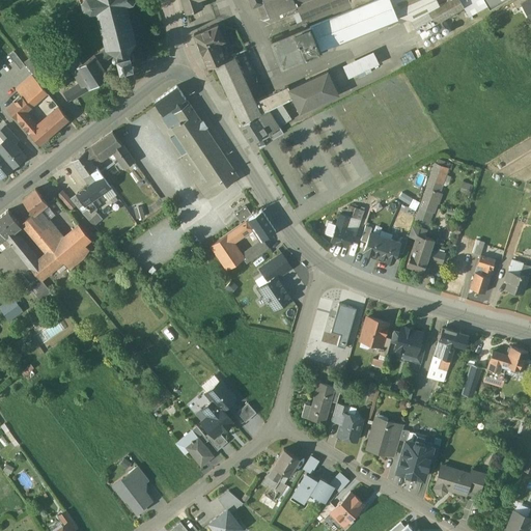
[(82,0),(82,1),(82,2),(80,2),(80,3),(81,3),(82,8),(81,9),(82,11),(84,10),(85,12),(88,14),(88,16),(90,16),(91,14),(95,12),(106,50),(107,50),(114,55),(115,56),(116,58),(112,62),(118,65),(118,68),(132,65),(131,61),(133,60),(134,58),(133,56),(132,55),(129,55),(129,52),(134,42),(126,5),(131,3),(132,4),(134,3),(133,2),(133,0),(82,0)]
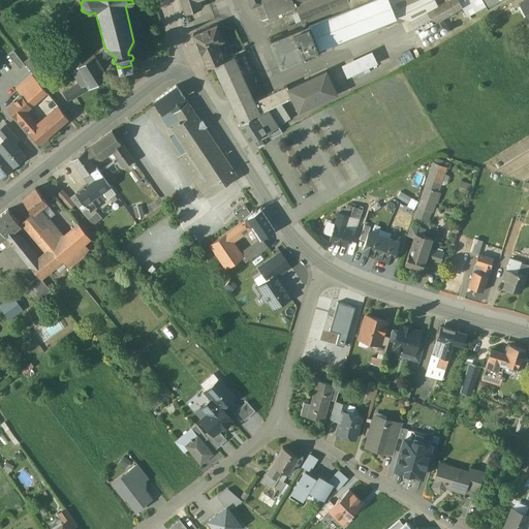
[(180,0),(185,17),(195,12),(199,11),(195,0),(180,0)]
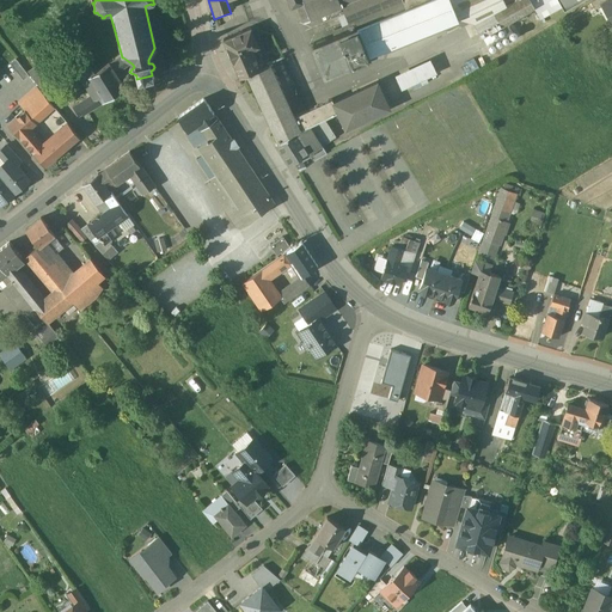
[(286,0),(289,8),(295,6),(303,22),(340,7),(355,0),(286,0)]
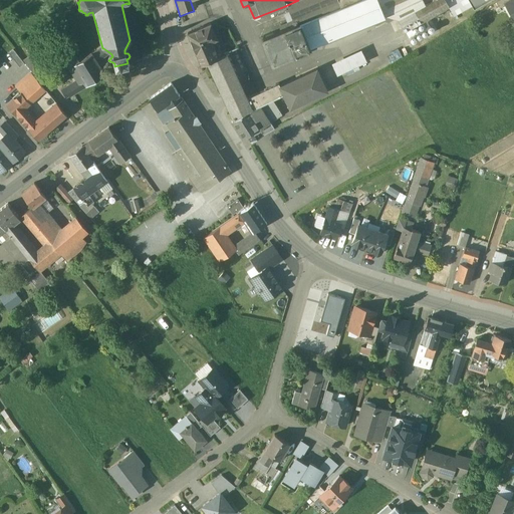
[(337,0),(298,0),(285,6),(293,26),(298,24),(340,6),(337,0)]
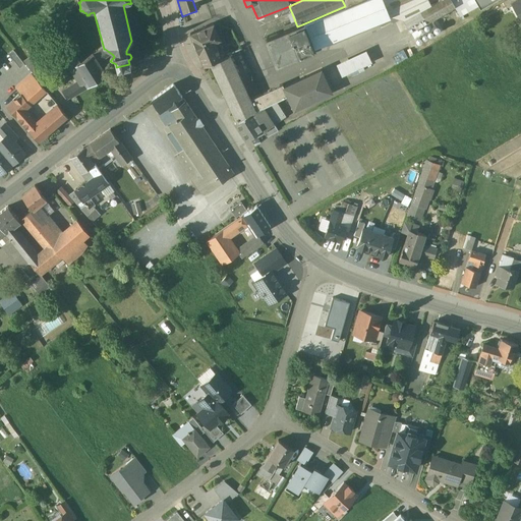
[(345,6),(302,24),(312,48),(389,16),(383,0),(359,0),(345,6)]
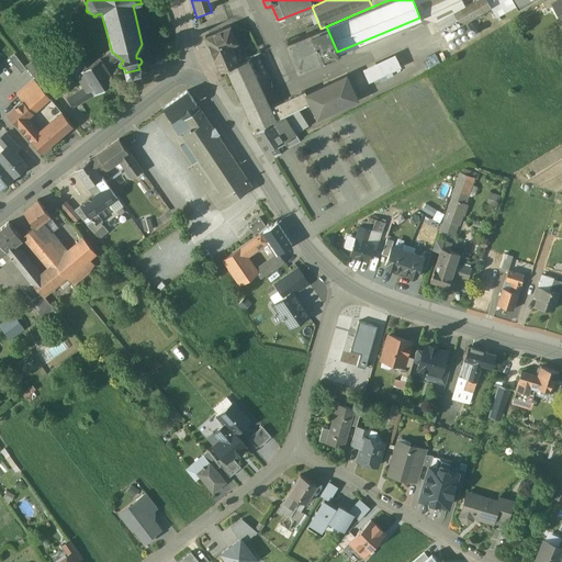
[(461,0),(464,4),(452,11),(460,25),(478,15),(478,17),(479,17),(481,15),(480,14),(489,9),(504,0),(461,0)]
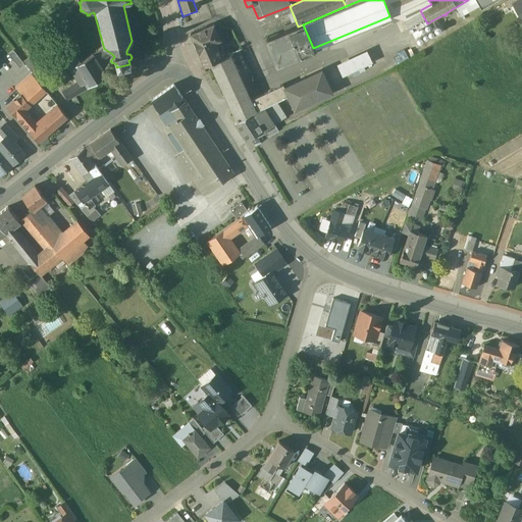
[(496,0),(468,0),(454,8),(460,18),(479,7),(480,9),(496,0)]
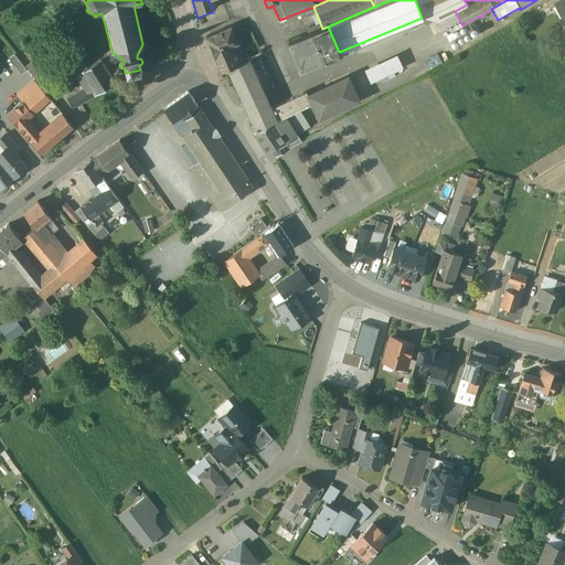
[(551,0),(545,4),(550,11),(557,6),(557,4),(564,0),(551,0)]
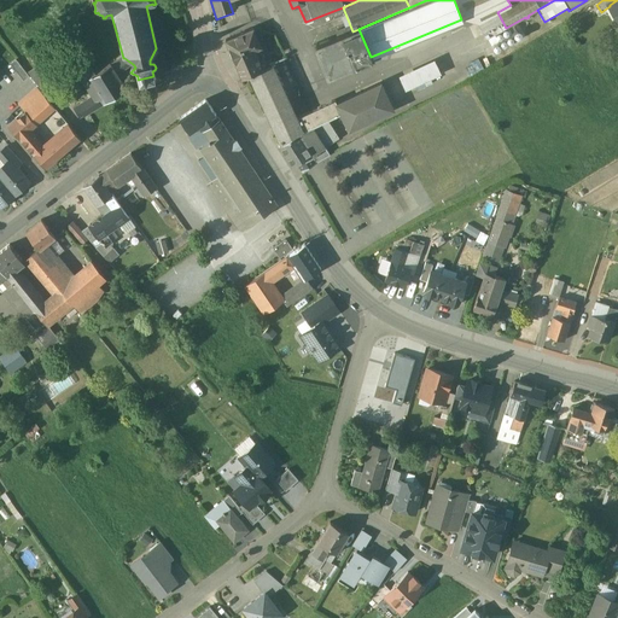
[(506,28),(497,12),(478,23),(478,25),(485,40),(506,28)]
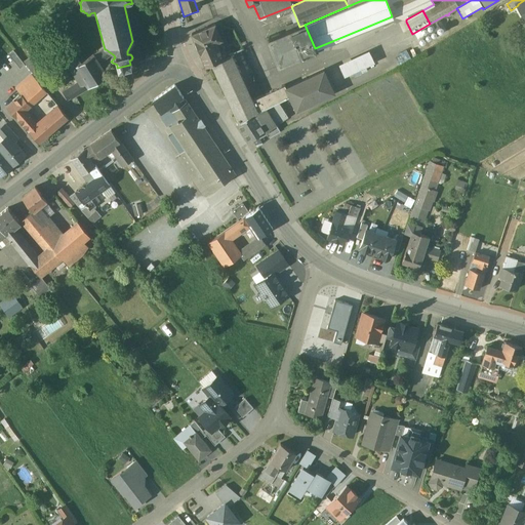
[(299,27),(268,39),(278,63),(315,48),(305,25),(299,27)]
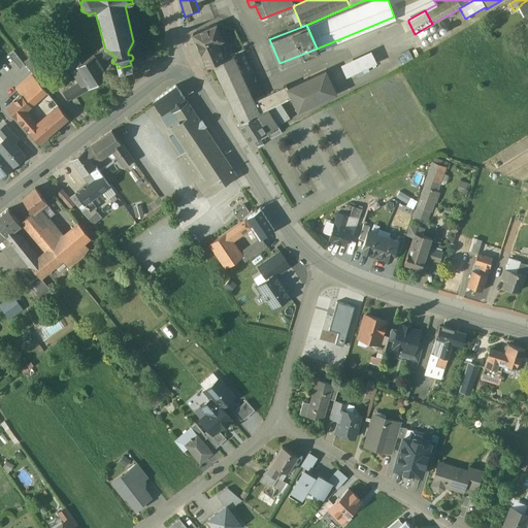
[(218,26),(192,37),(206,68),(212,65),(224,61),(217,45),(225,41),(218,26)]
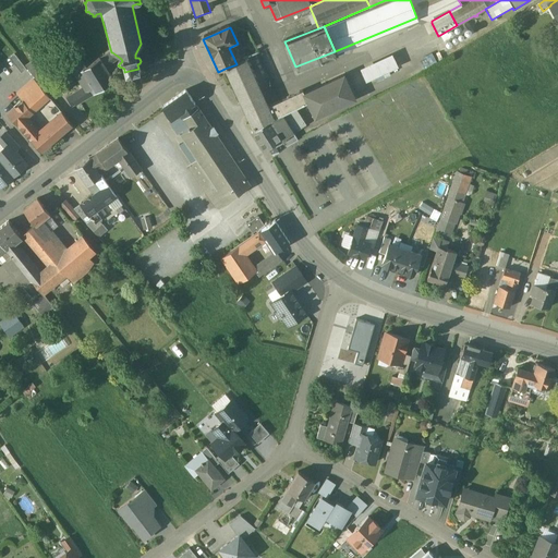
[(69,65),(80,59),(75,55),(67,41),(59,47),(69,65)]
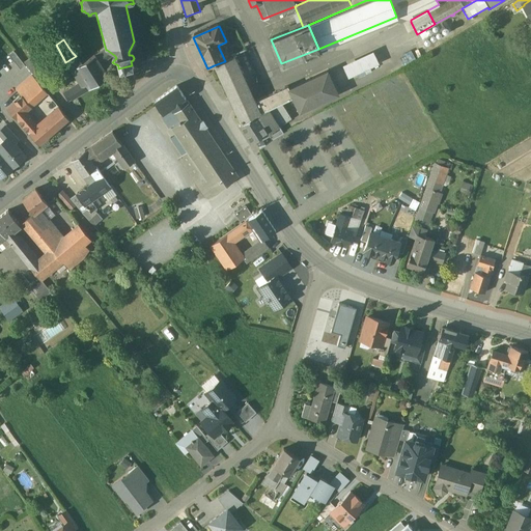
[(48,72),(33,48),(27,52),(31,59),(23,64),(25,67),(35,79),(48,72)]
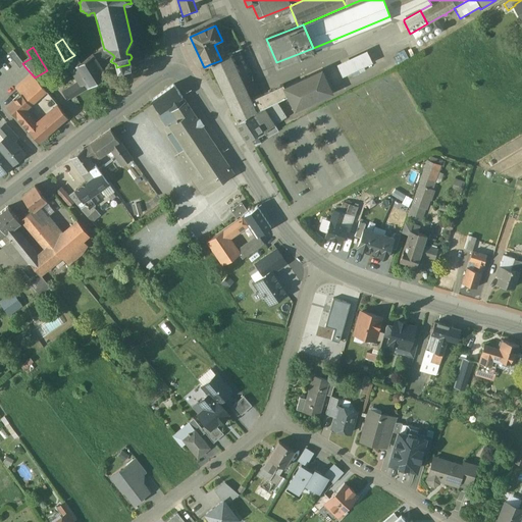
[(112,54),(105,49),(93,56),(98,64),(112,54)]
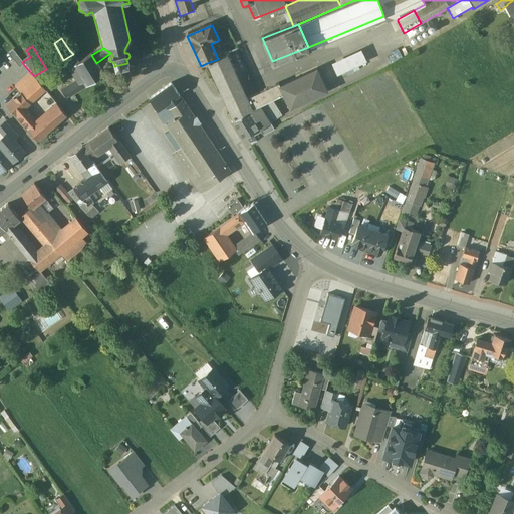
[(19,69),(24,65),(13,51),(8,55),(19,69)]
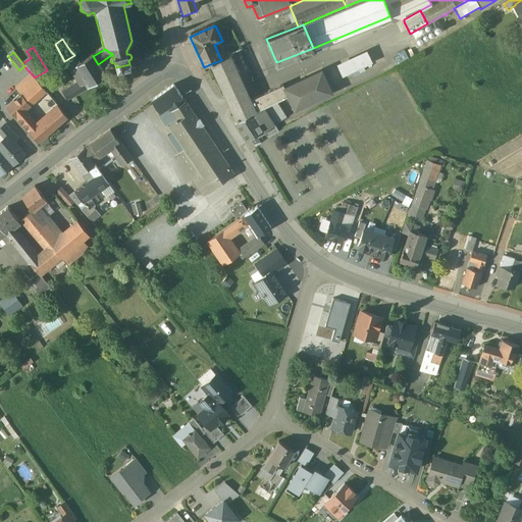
[(366,52),(336,65),(337,69),(342,79),(372,64),(368,55),(366,52)]
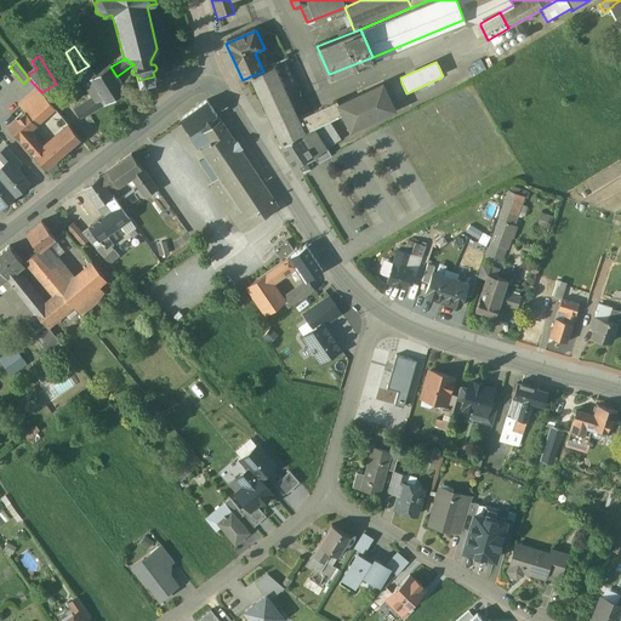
[(95,75),(89,66),(77,73),(83,83),(89,79),(95,75)]
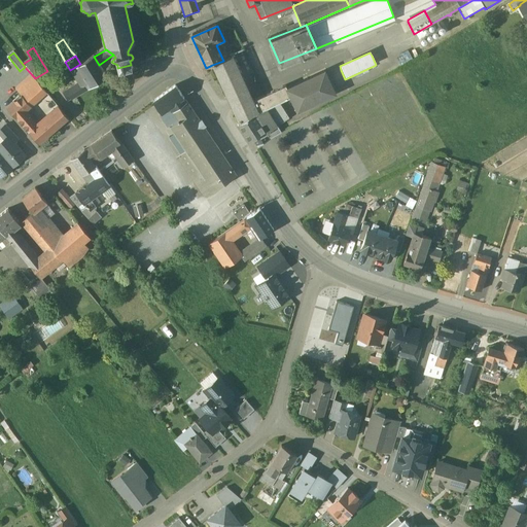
[(80,64),(75,67),(82,80),(89,89),(107,78),(99,65),(94,57),(94,56),(80,64)]
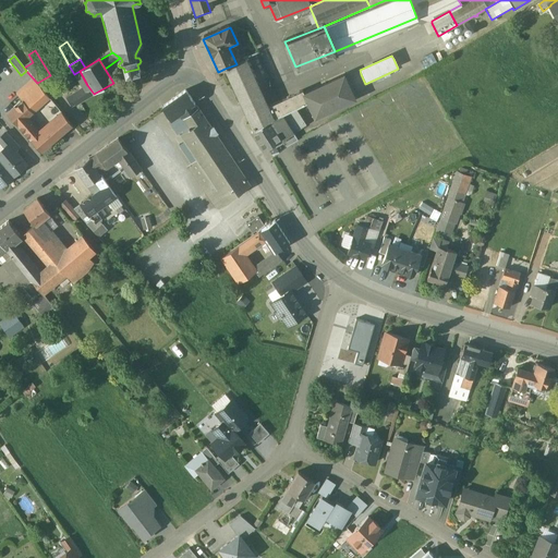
[(237,64),(225,69),(247,120),(269,110),(268,107),(246,60),(237,64)]
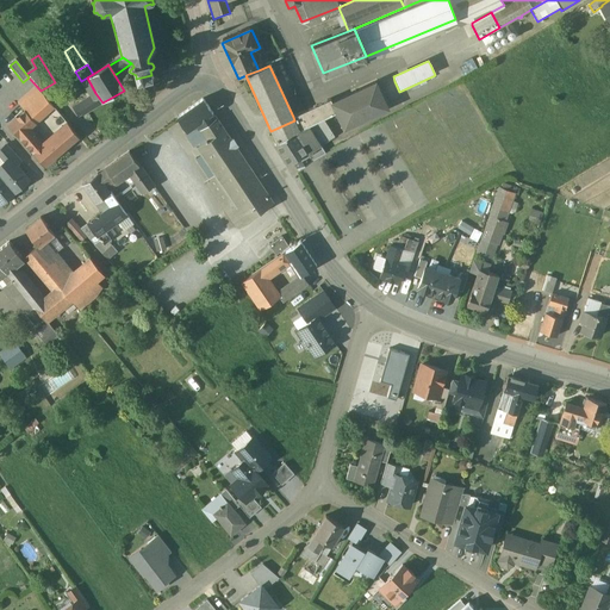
[(375,85),(332,105),(336,113),(343,130),(387,111),(375,85)]
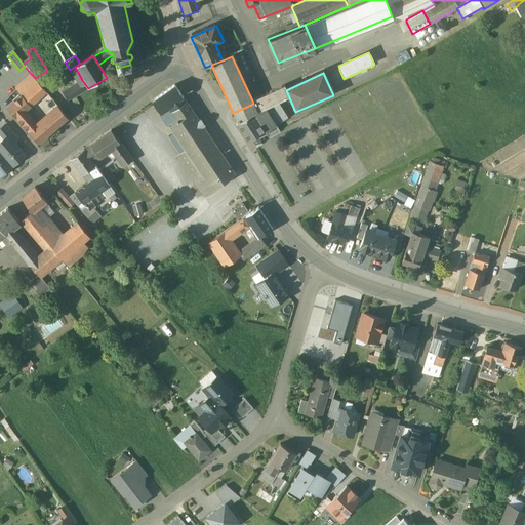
[(72,86),(66,90),(71,98),(88,88),(82,80),(72,86)]
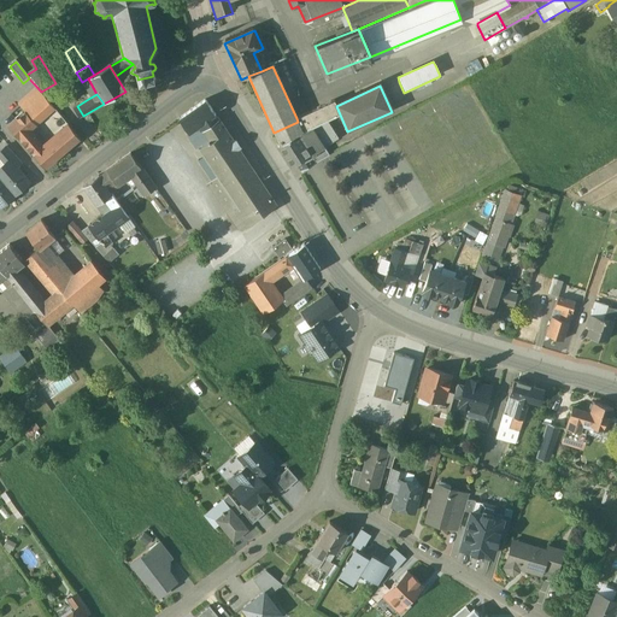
[(45,97),(25,113),(36,125),(54,109),(45,97)]
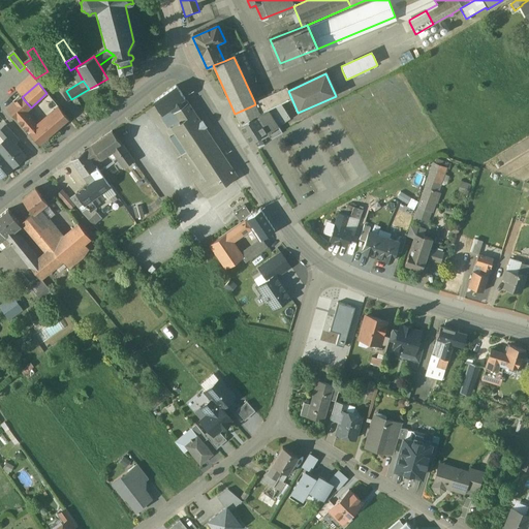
[(177,86),(154,102),(163,115),(169,111),(184,99),(177,86)]
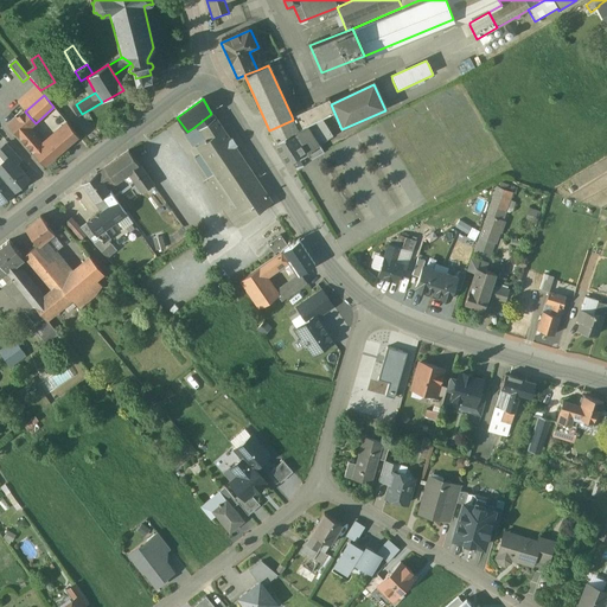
[(328,100),(292,116),(293,120),(298,131),(306,127),(307,126),(321,119),(334,113),(331,104),(328,100)]
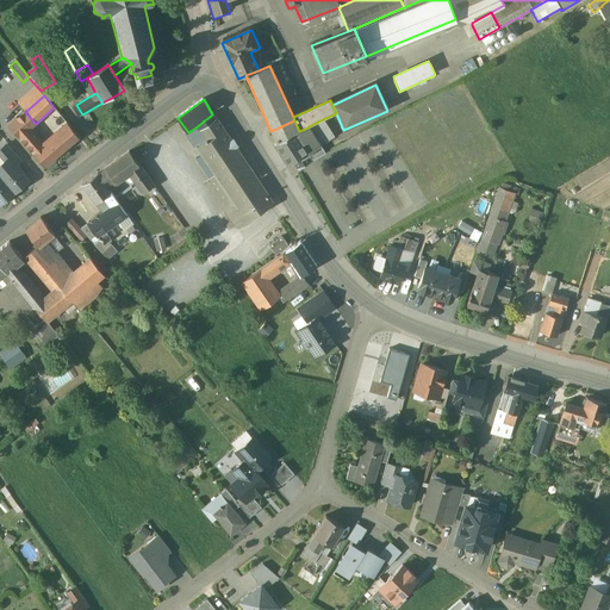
[(25,112),(8,126),(19,137),(29,129),(36,124),(25,112)]
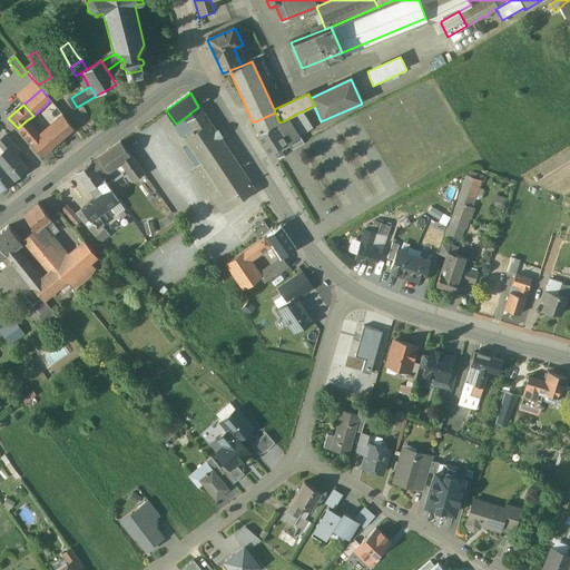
[(198,107),(183,119),(185,123),(187,121),(202,111),(198,107)]
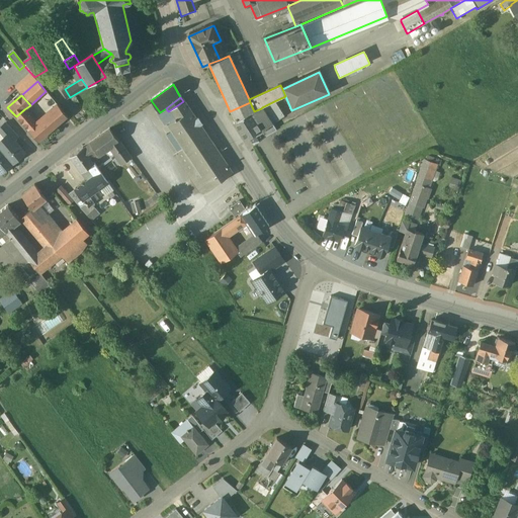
[(201,123),(198,118),(196,120),(183,101),(170,110),(172,113),(176,119),(181,127),(172,135),(182,150),(201,177),(199,178),(205,189),(207,190),(232,173),(222,158),(199,125),(201,123)]
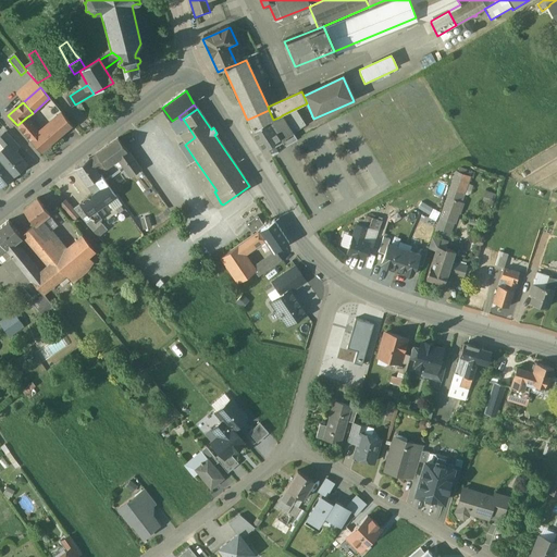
[(282,115),(281,116),(286,125),(293,135),(294,134),(306,126),(295,109),(282,115)]
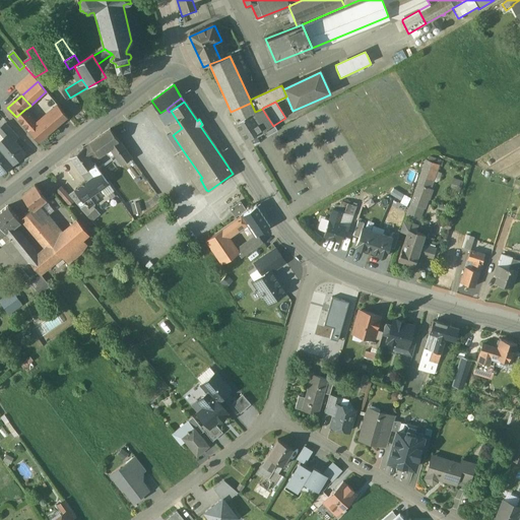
[(251,103),(231,112),(236,123),(250,114),(255,112),(251,103)]
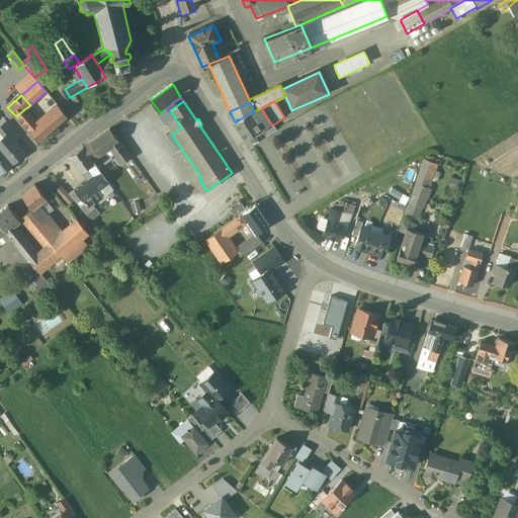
[(67,117),(58,105),(53,109),(63,120),(67,117)]
